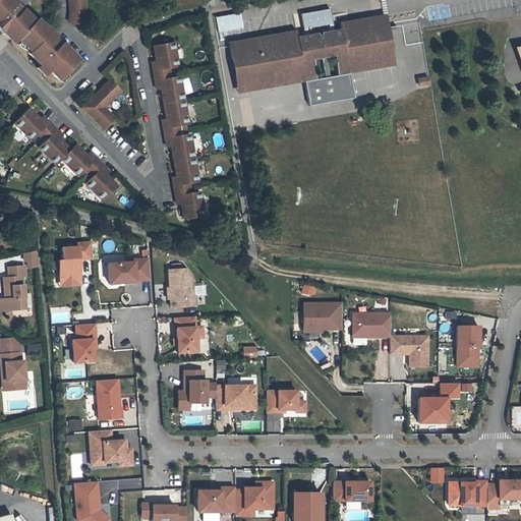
[(34,21),(22,9),(21,10),(14,3),(15,3),(12,0),(0,0),(0,24),(5,31),(15,40),(16,39),(30,52),(29,53),(40,65),(47,72),(48,70),(58,79),(77,60),(60,44),(53,37),(36,19),(34,21)]
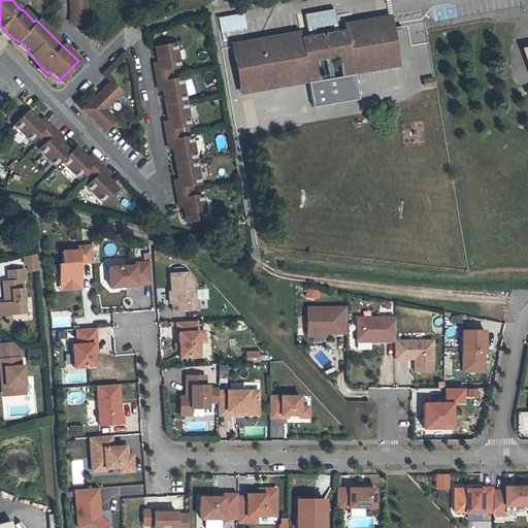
[(69,0),(70,4),(70,11),(70,23),(85,26),(86,22),(87,15),(87,6),(85,0),(69,0)]
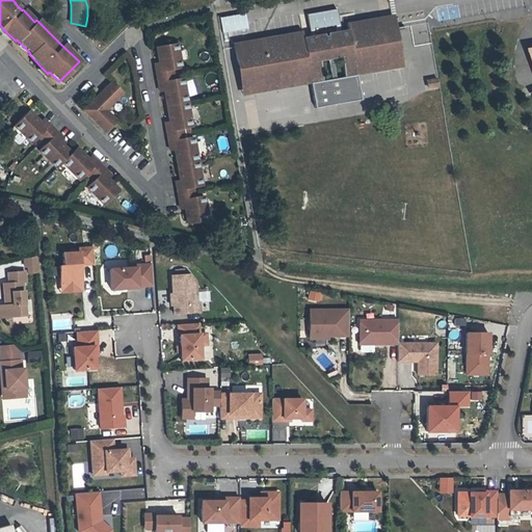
[(394,26),(392,16),(381,18),(390,65),(355,71),(356,74),(401,67),(394,26)]
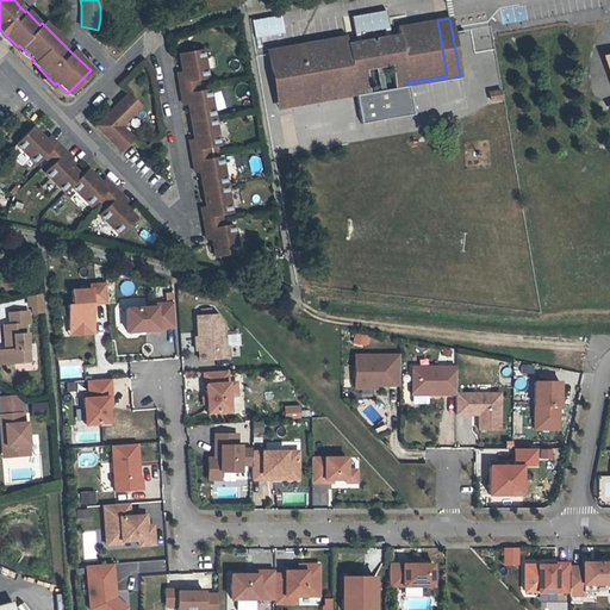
[(269,56),(273,74),(286,72),(291,103),(355,91),(356,94),(361,124),(383,119),(381,112),(391,111),(392,118),(414,114),(409,85),(408,81),(447,75),(437,20),(398,27),(399,35),(386,37),(386,38),(361,43),(361,42),(348,44),(347,37),(307,44),(307,47),(269,54),(269,56)]
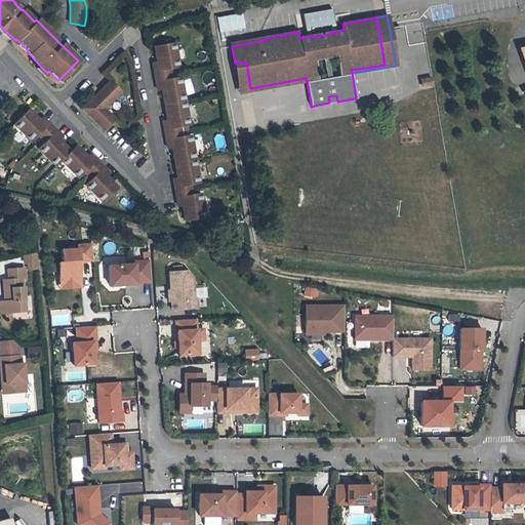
[(232,46),(265,40),(265,38),(231,43),(232,46)]
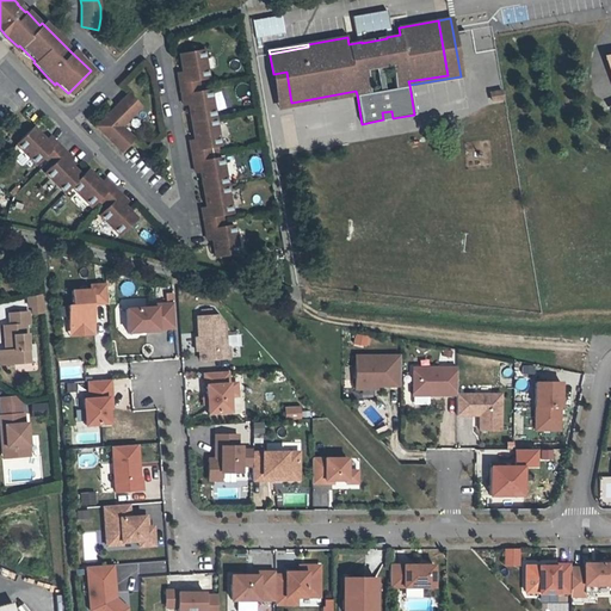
[(208,78),(203,50),(180,54),(183,72),(178,73),(180,88),(198,86),(197,80),(208,78)]
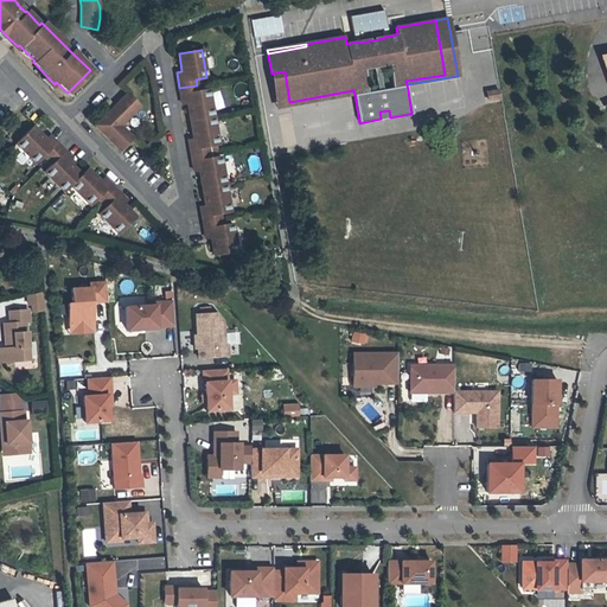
[(289,102),(285,71),(272,74),(278,108),(355,94),(353,90),(289,102)]
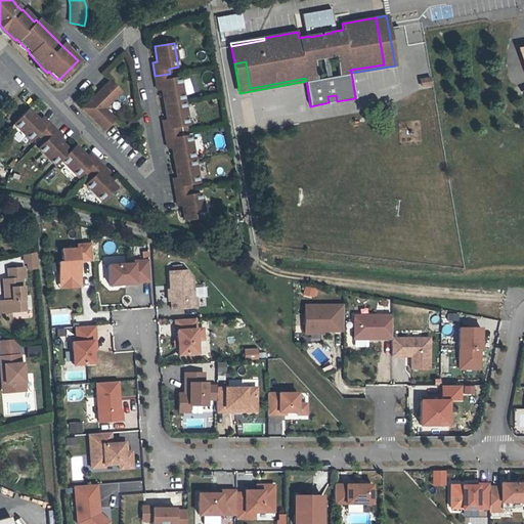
[(47,73),(40,66),(37,69),(44,76),(47,73)]
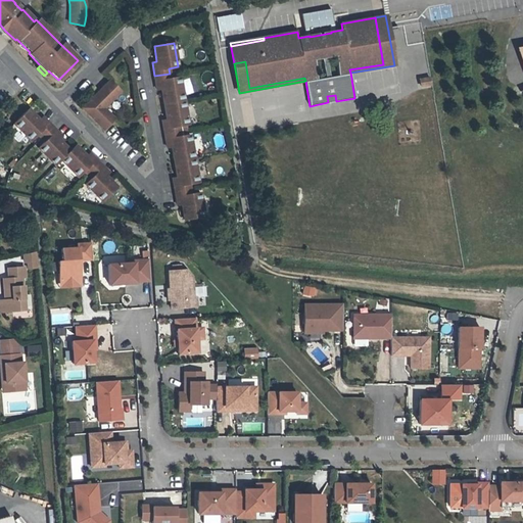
[(184,101),(180,77),(171,79),(170,74),(154,76),(157,90),(161,89),(164,104),(184,101)]
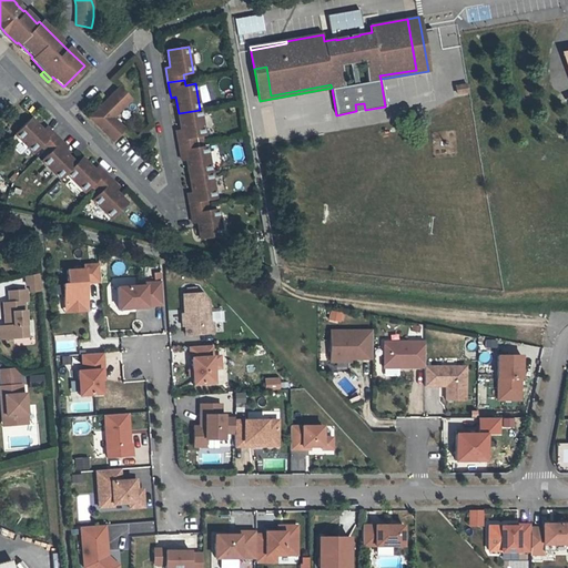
[(112,118),(131,99),(120,88),(90,118),(113,141),(124,130),(112,118)]
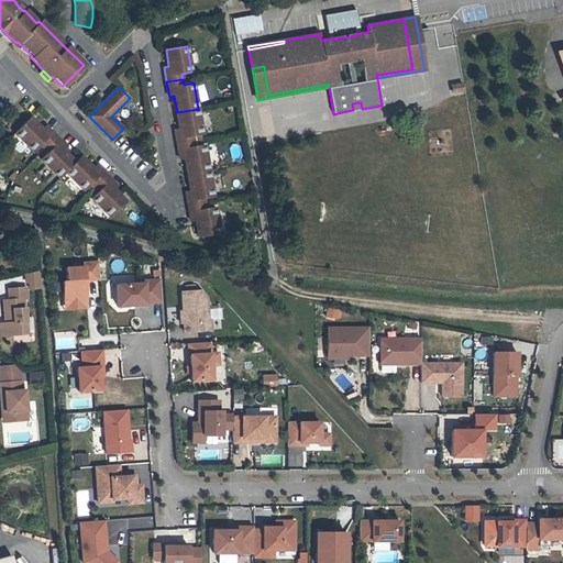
[(202,134),(198,109),(177,112),(179,129),(175,130),(177,144),(194,141),(192,135),(202,134)]
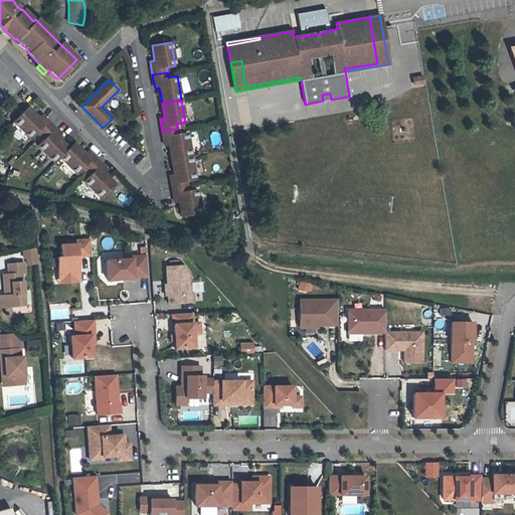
[(51,125),(41,115),(38,119),(28,108),(14,122),(30,138),(37,132),(41,135),(51,125)]
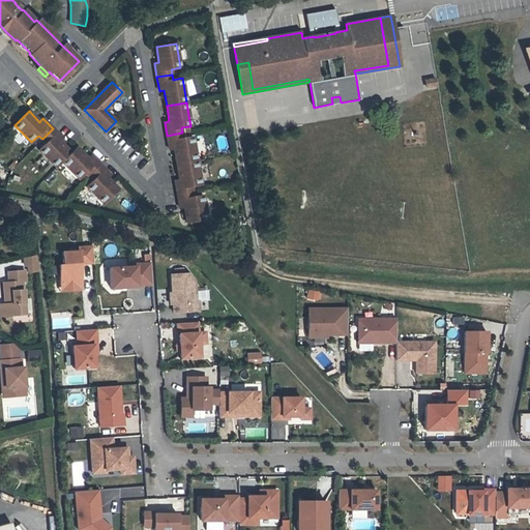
[(70,152),(59,142),(62,138),(53,128),(42,139),(46,143),(39,149),(56,167),(62,162),(70,152)]
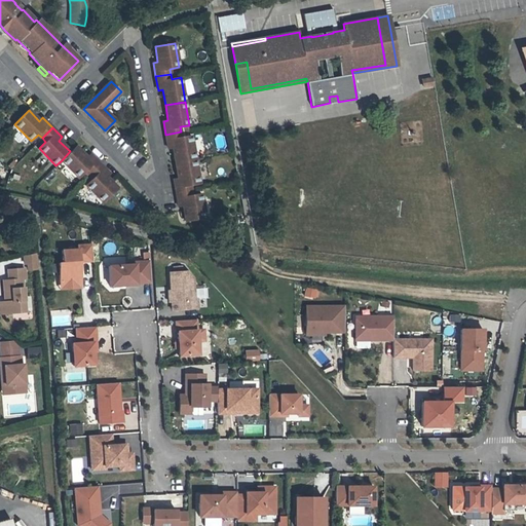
[(195,159),(191,136),(182,137),(181,132),(165,135),(168,148),(173,147),(176,163),(195,159)]
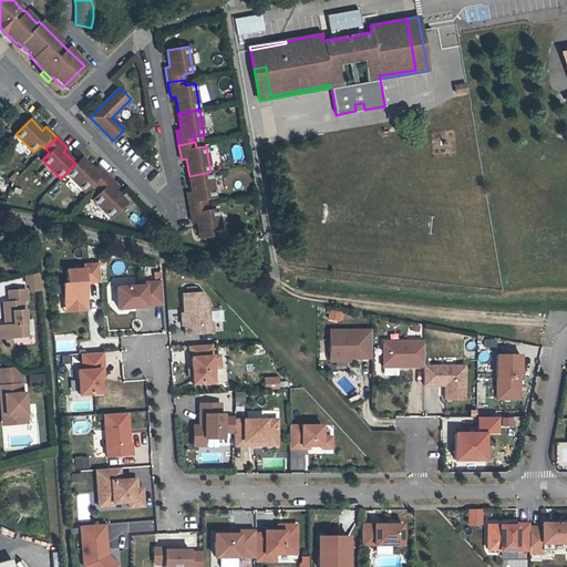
[(96,188),(107,176),(96,166),(93,169),(81,157),(75,163),(66,173),(84,192),(92,184),(96,188)]
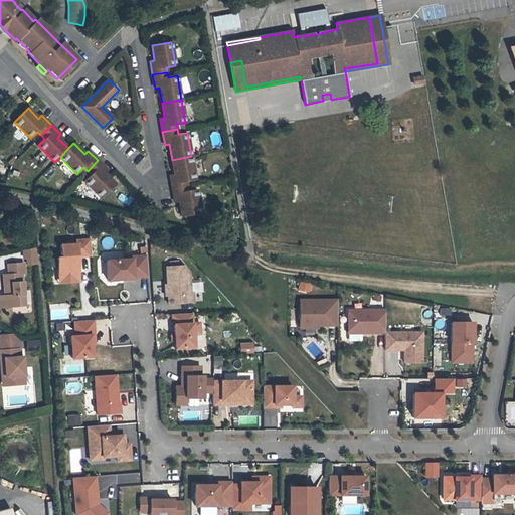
[(195,179),(191,156),(172,160),(174,174),(170,175),(172,189),(187,186),(186,181),(195,179)]
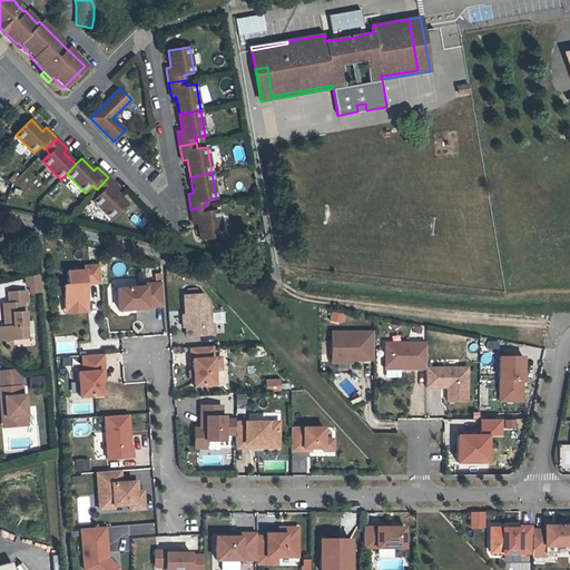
[(127,204),(115,192),(118,188),(108,177),(97,189),(100,193),(92,200),(111,219),(127,204)]
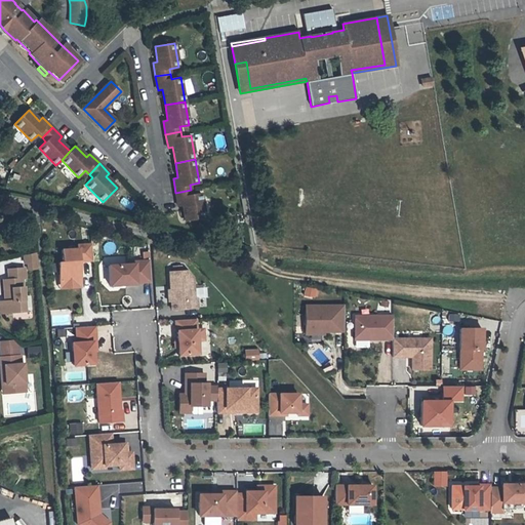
[(205,217),(201,193),(192,195),(191,190),(175,193),(178,206),(183,205),(186,220),(205,217)]
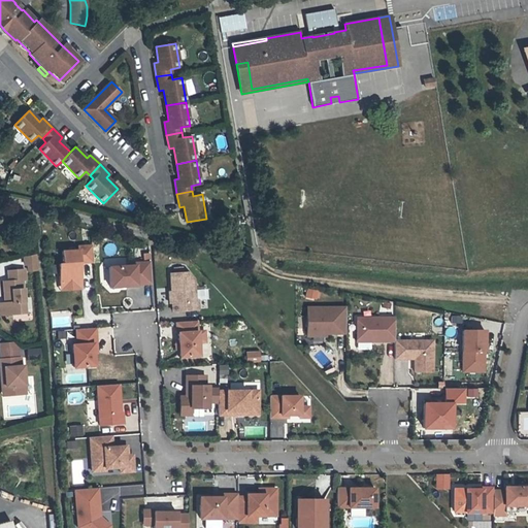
[(92,249),(60,251),(63,288),(87,286),(86,267),(93,263),(92,249)]
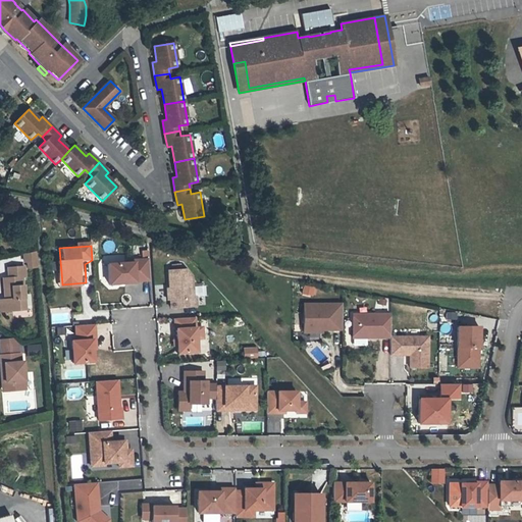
[(38,267),(36,251),(23,254),(24,262),(29,261),(29,268),(38,267)]
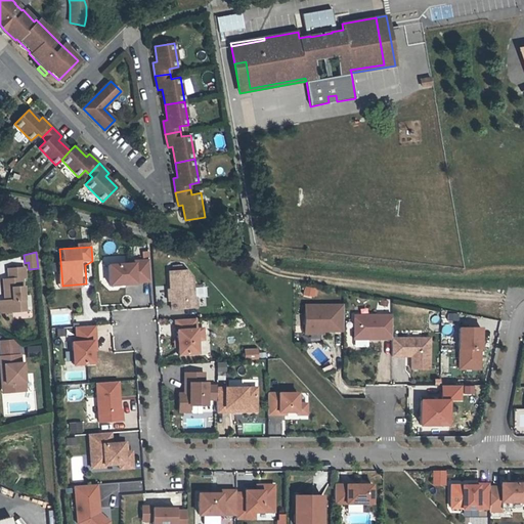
[(134,263),(108,265),(110,286),(136,284),(135,282),(150,281),(148,260),(145,260),(134,261),(134,263)]
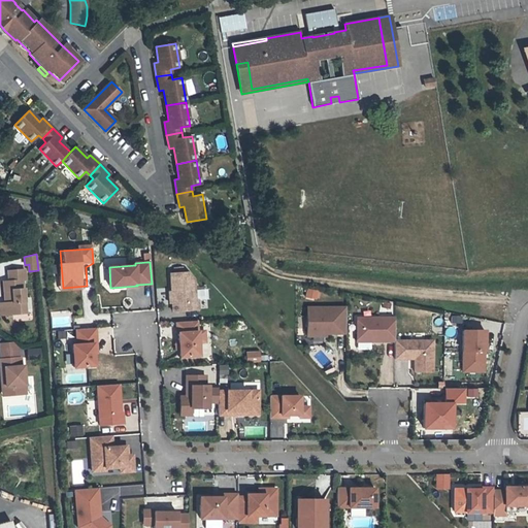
[(25,312),(24,298),(23,281),(26,281),(25,269),(8,270),(9,281),(3,282),(5,303),(1,303),(2,315),(25,314),(25,312)]
